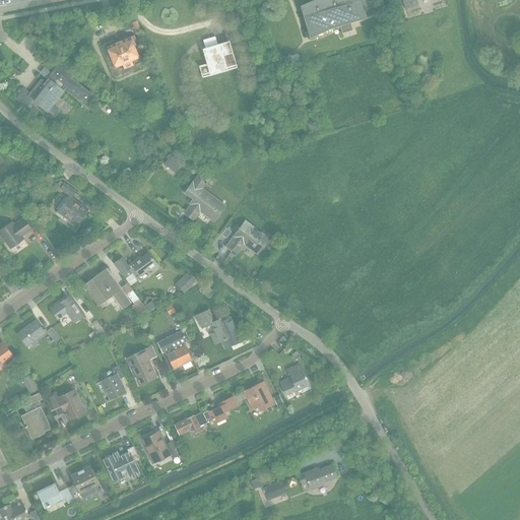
[(361,10),(373,6),(370,0),(365,0),(358,3),(355,0),(316,0),(304,6),(311,33),(329,23),(337,20),(338,20),(362,14),(361,10)]
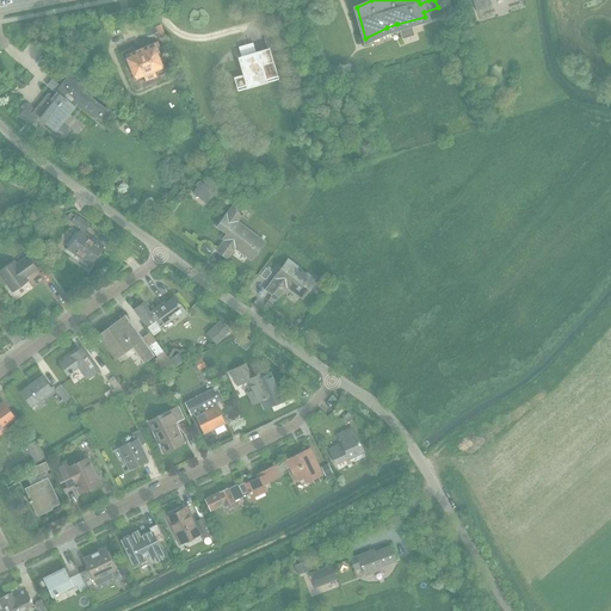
[(471,0),(476,11),(491,6),(487,0),(471,0)]
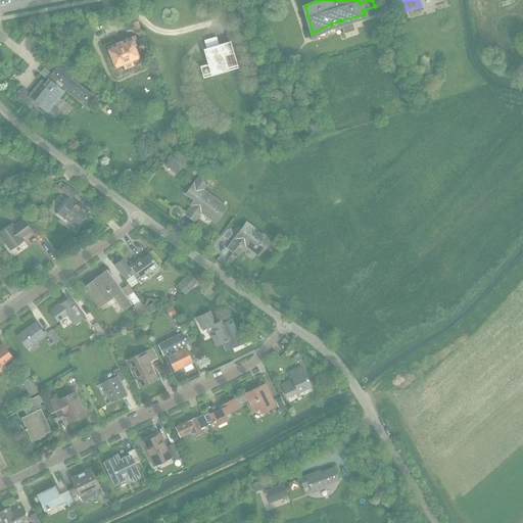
[(132,40),(136,39),(134,34),(107,45),(115,66),(123,63),(125,67),(134,64),(132,59),(139,56),(132,40)]
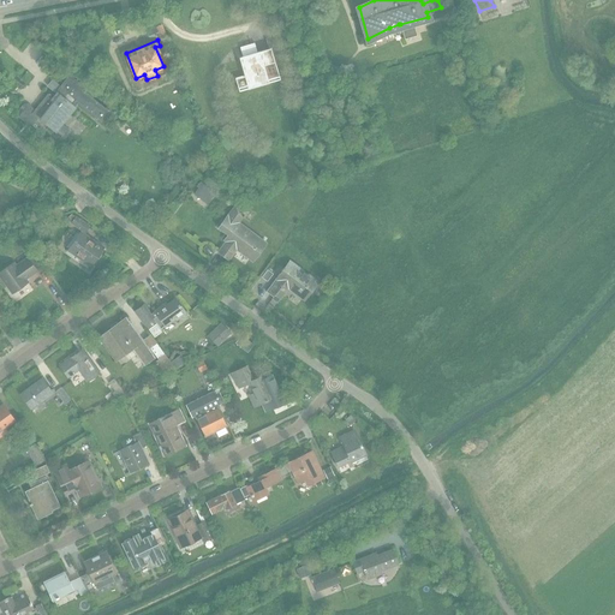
[(278,76),(269,47),(257,51),(255,42),(239,46),(245,65),(255,63),(256,67),(255,69),(258,82),(278,76)]
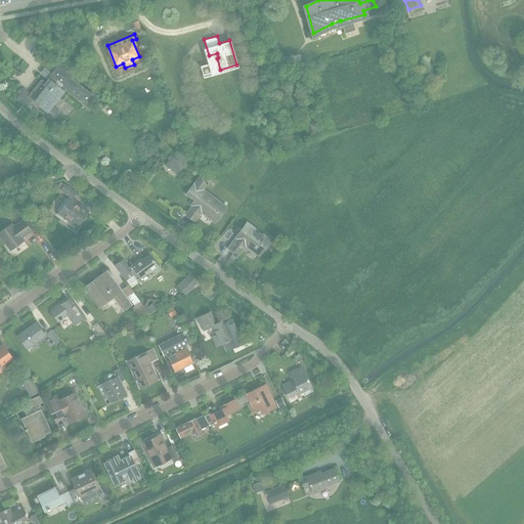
[(85,100),(91,93),(70,77),(72,75),(58,63),(42,84),(40,82),(29,96),(45,110),(66,85),(85,100)]
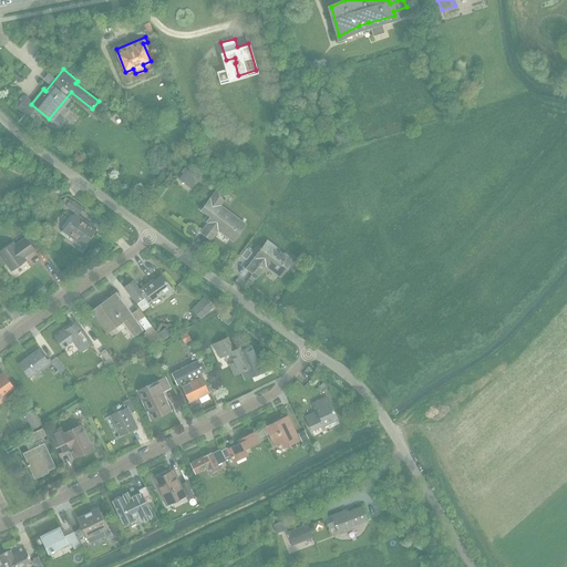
[(192,188),(199,178),(186,168),(178,177),(192,188)]
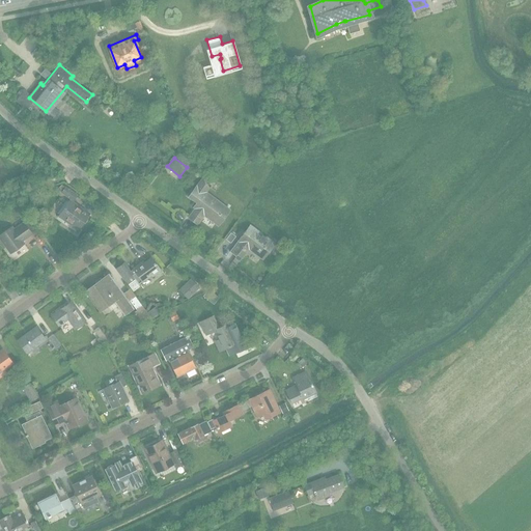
[(218,225),(229,211),(205,193),(214,183),(204,175),(188,196),(196,202),(193,206),(194,207),(188,217),(198,225),(204,215),(218,225)]
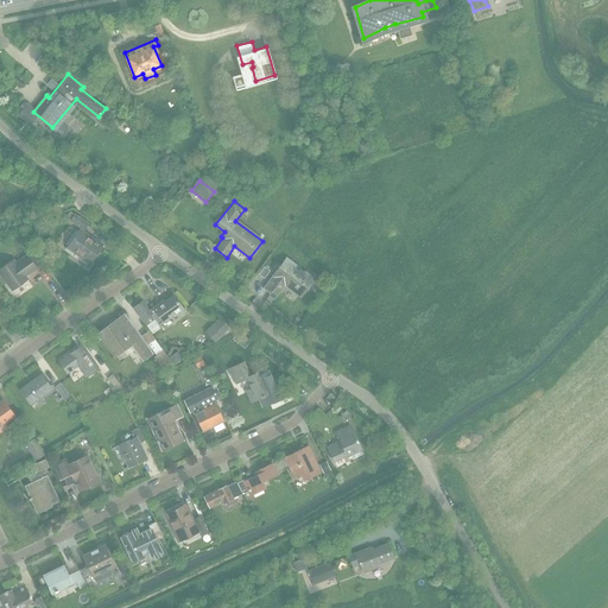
[(65,244),(68,245),(67,247),(81,257),(82,254),(90,260),(100,247),(92,240),(93,239),(82,232),(88,223),(75,214),(70,220),(81,227),(77,232),(75,229),(65,244)]
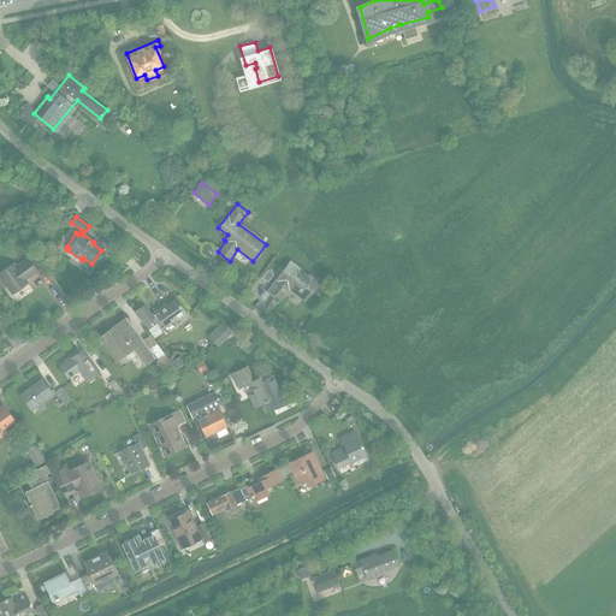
[(24,279),(36,271),(27,258),(15,266),(12,262),(0,271),(0,277),(12,294),(27,283),(24,279)]
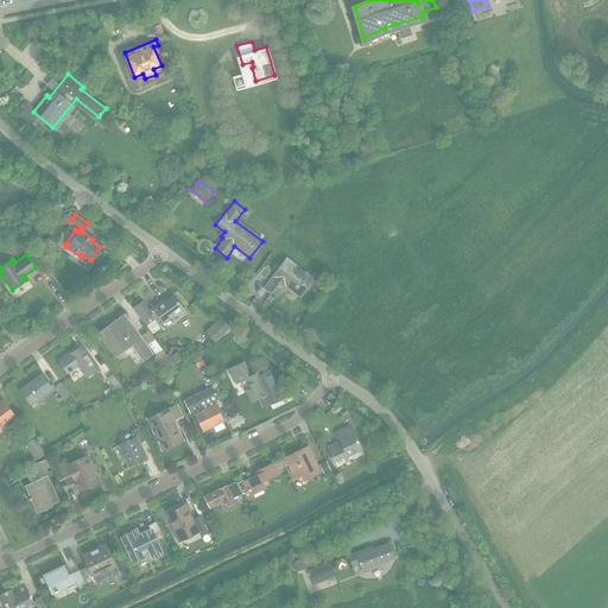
[(301,296),(314,278),(284,257),(272,273),(280,279),(277,284),(279,285),(282,282),(301,296)]
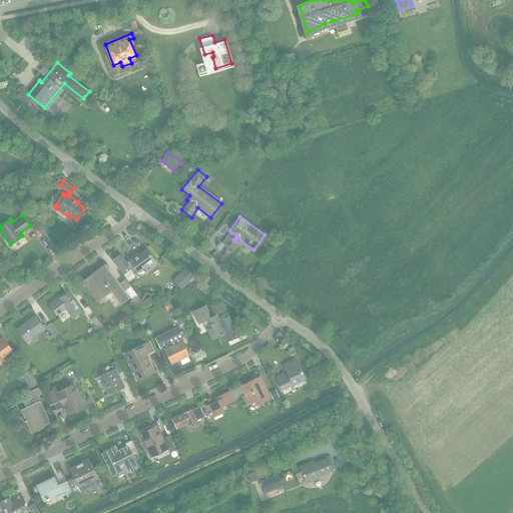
[(119,254),(112,259),(122,275),(130,270),(133,274),(145,265),(146,267),(154,261),(146,249),(138,254),(136,252),(124,262),(119,254)]
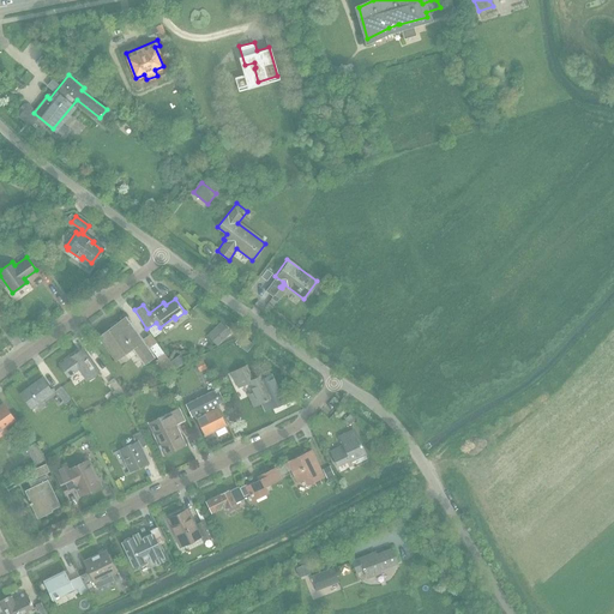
[(125,317),(98,336),(115,359),(132,347),(144,363),(154,356),(125,317)]
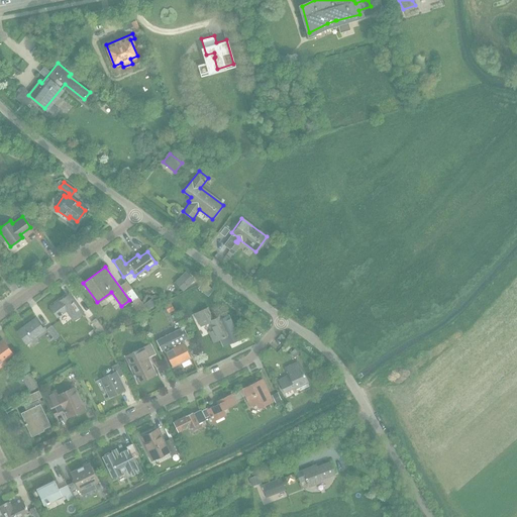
[(186,272),(175,282),(183,290),(194,280),(186,272)]
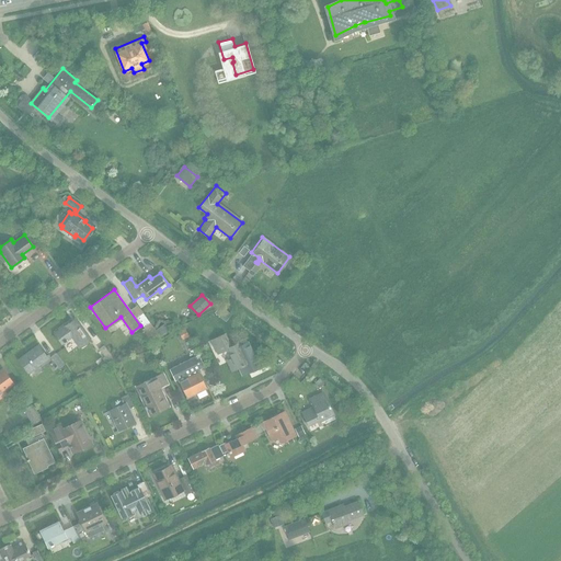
[(144,328),(142,329),(149,339),(157,333),(137,305),(130,309),(139,321),(144,328)]
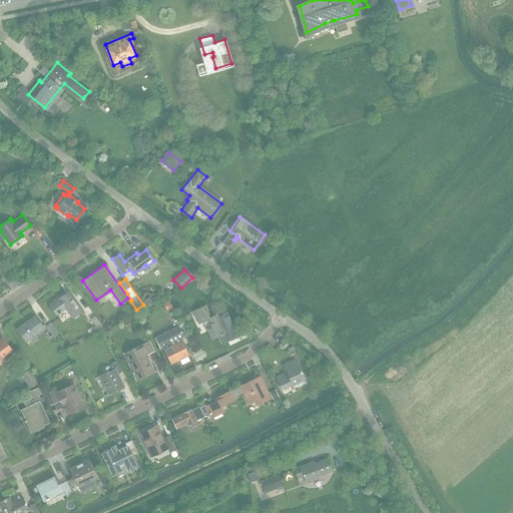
[(200,284),(205,289),(208,285),(203,280),(200,284)]
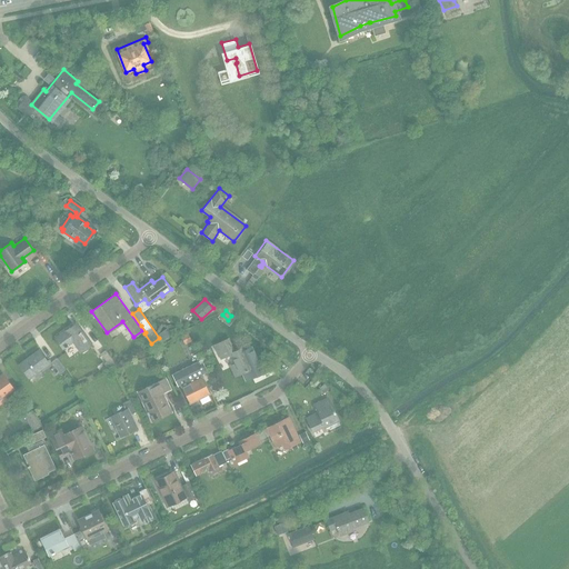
[(80,352),(90,345),(78,328),(76,330),(72,325),(55,338),(62,348),(63,347),(65,348),(68,346),(67,346),(72,341),(80,352)]
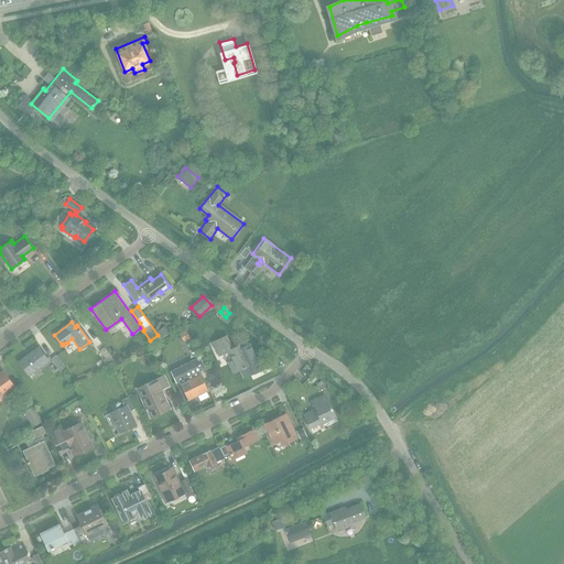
[(179,332),(184,342),(191,338),(185,328),(179,332)]
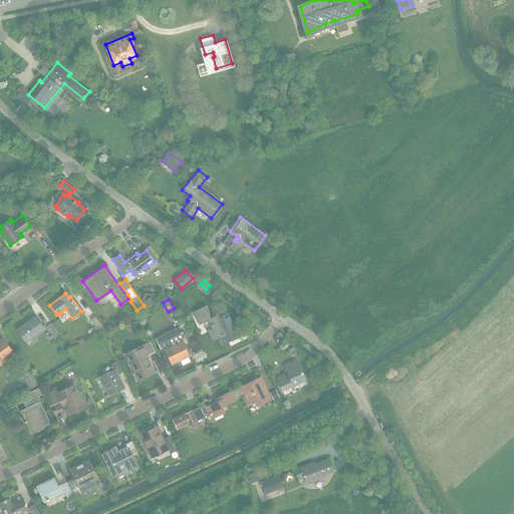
[(212,339),(227,332),(219,314),(211,318),(206,306),(194,311),(197,318),(201,316),(203,321),(208,319),(212,328),(208,330),(212,339)]
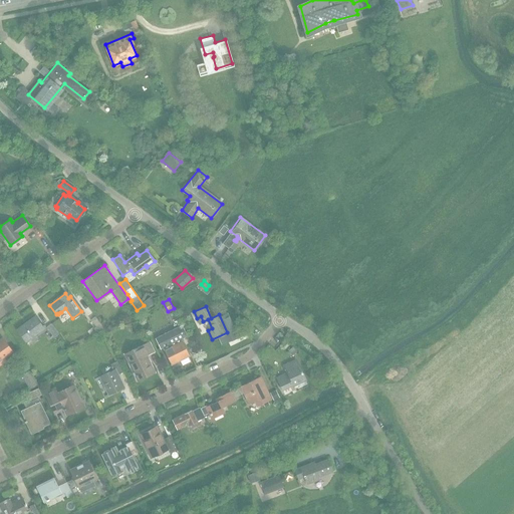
[(95,331),(103,327),(95,315),(90,319),(95,326),(93,327),(95,331)]
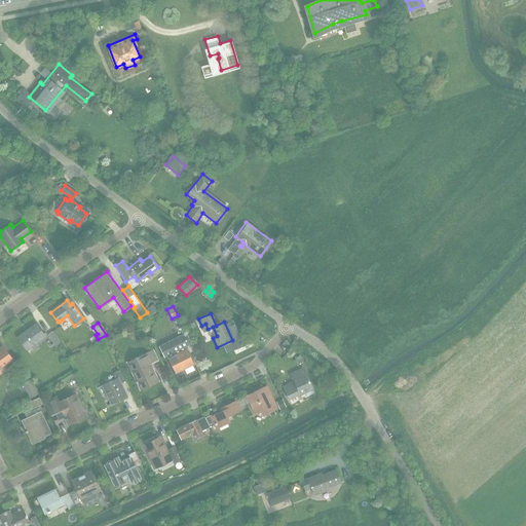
[(26,349),(44,336),(35,324),(16,337),(26,349)]
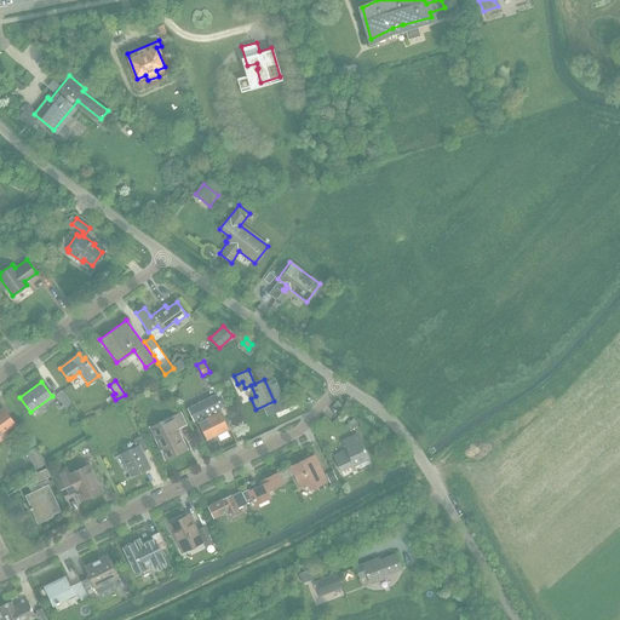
[(56,394),(64,407),(70,402),(62,390),(56,394)]
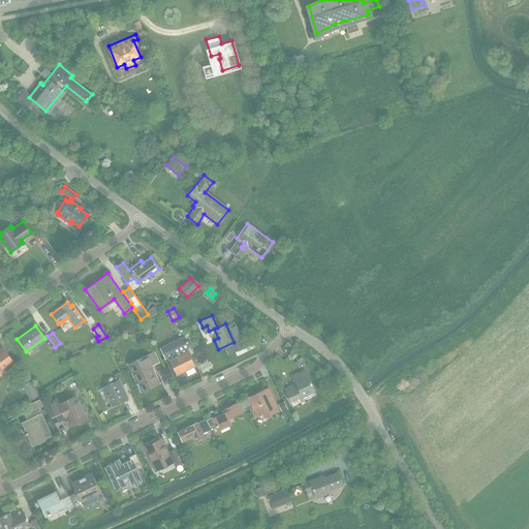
[(183,338),(159,348),(164,359),(167,358),(168,356),(169,359),(167,360),(176,375),(194,366),(186,350),(185,351),(184,349),(186,348),(192,346),(187,336),(183,338)]
